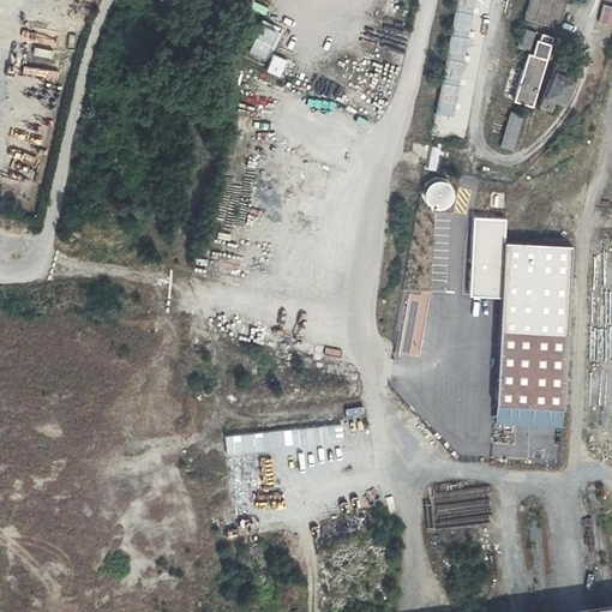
[(475,0),(459,0),(437,115),(455,118),(475,0)]
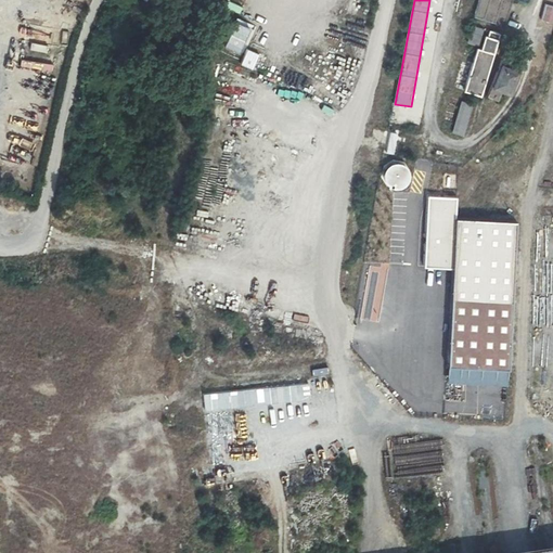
[(517,0),(481,0),(476,18),(509,28),(517,0)]
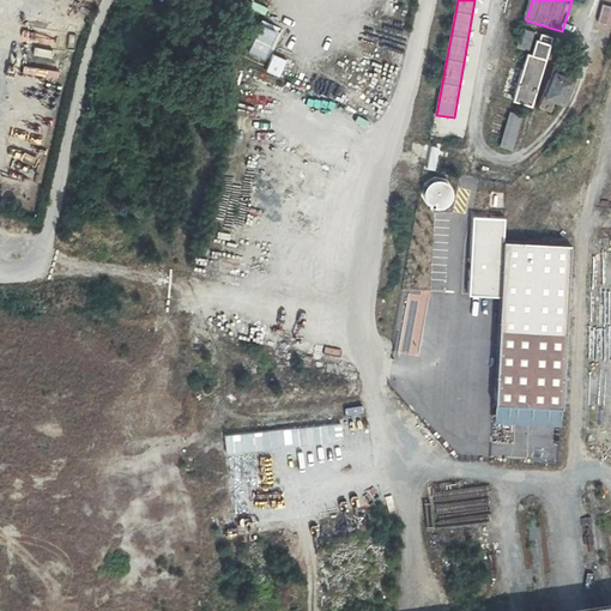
[(610,7),(603,5),(598,23),(610,26),(610,7)]
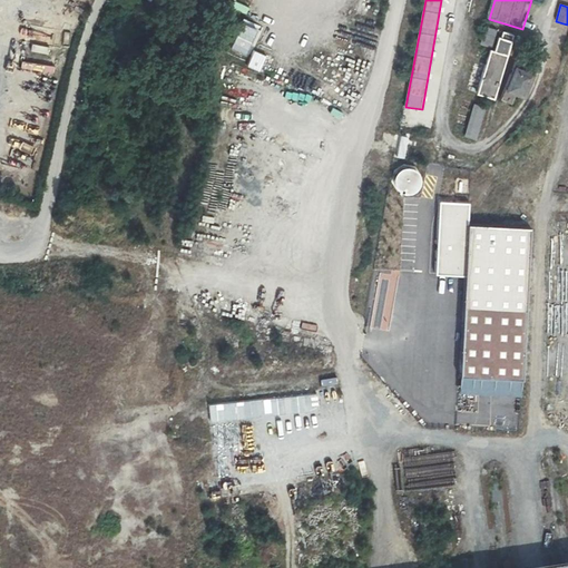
[(227,47),(254,56),(263,30),(235,21),(227,47)]
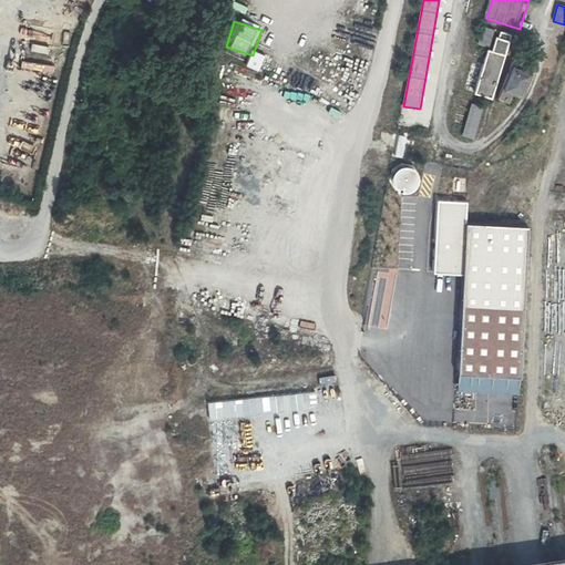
[(478,94),(495,99),(513,36),(496,31),(478,94)]
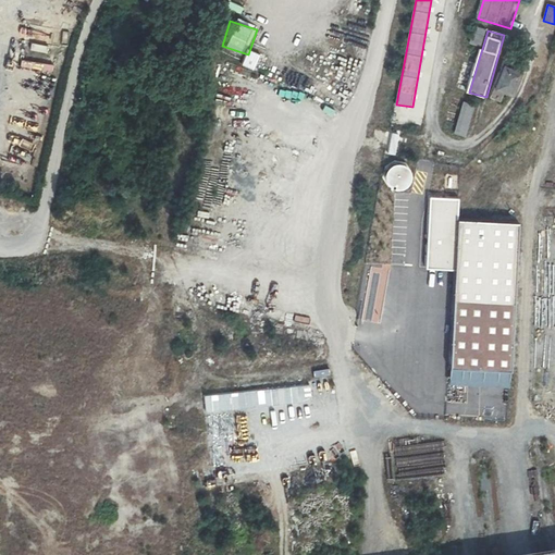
[(510,52),(492,98),(505,103),(508,94),(517,97),(527,72),(518,70),(523,58),(510,52)]
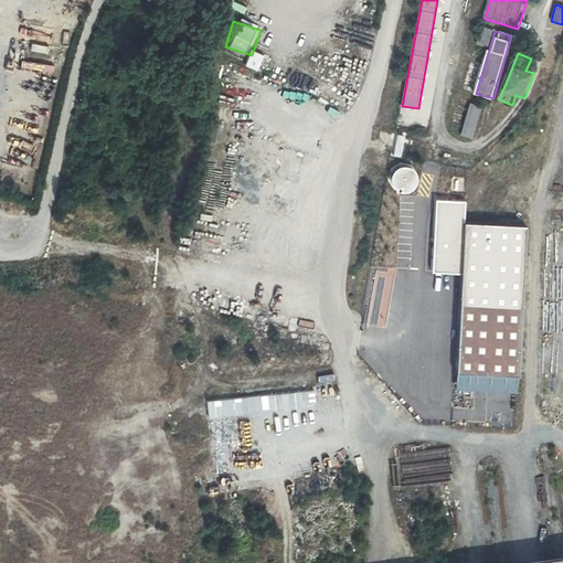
[(482,107),(470,104),(461,135),(474,138),(482,107)]
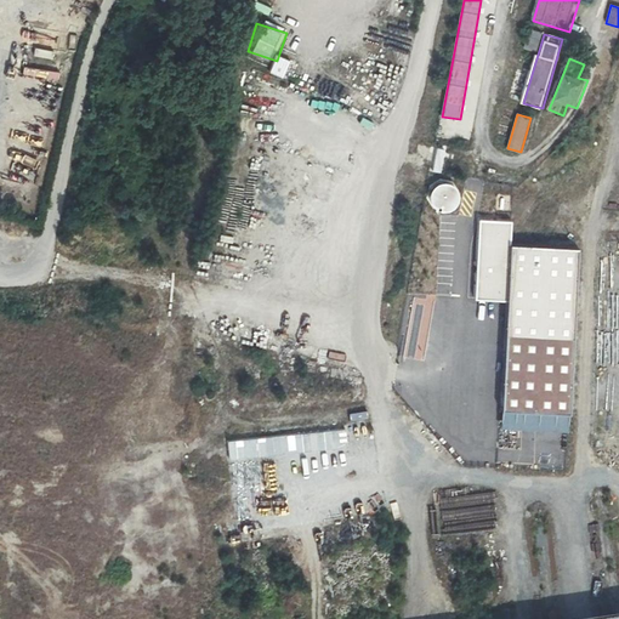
[(446,151),(435,148),(431,172),(442,174),(446,151)]
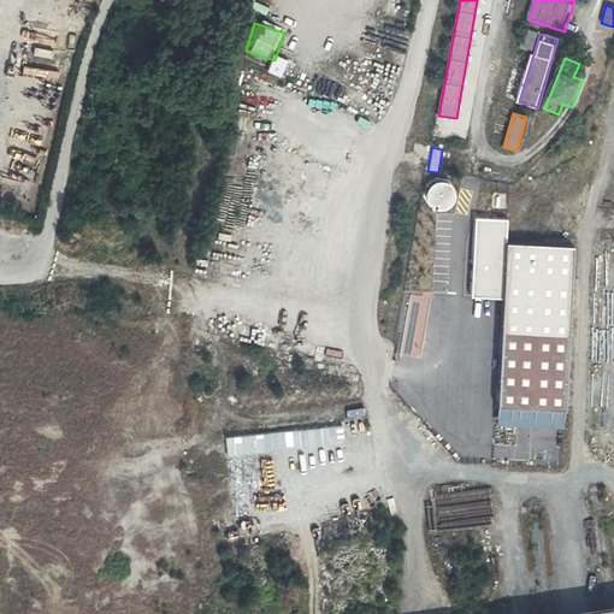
[(431,186),(427,189),(426,195),(426,201),(430,206),(434,210),(440,211),(446,210),(450,207),(454,202),(455,198),(454,192),(452,187),(447,183),(442,182),(436,182),(431,186)]
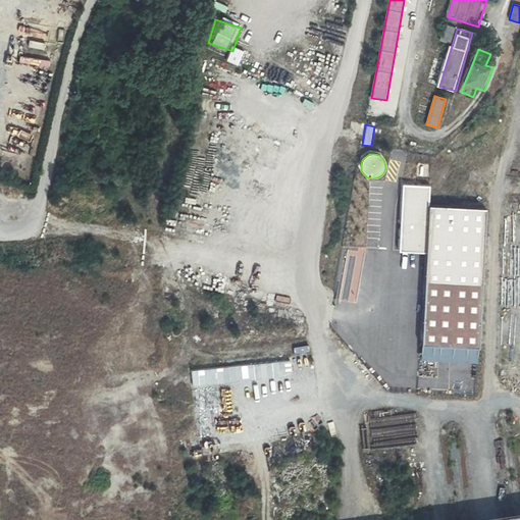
[(431,165),(419,165),(418,178),(431,179),(431,165)]
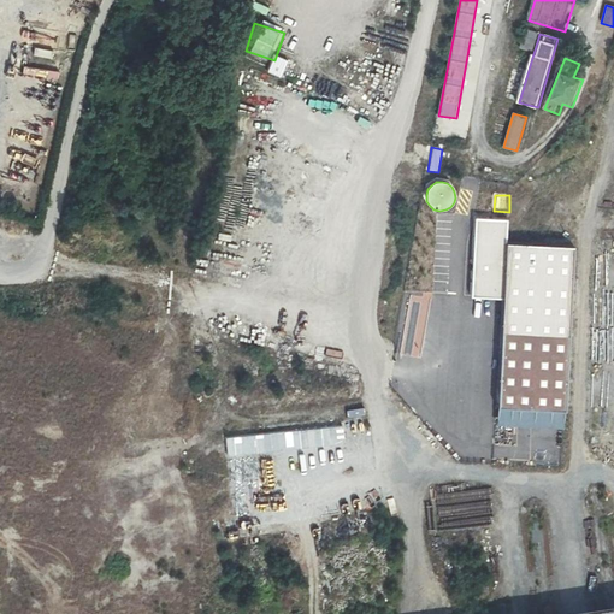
[(508,222),(477,220),(473,297),(505,300),(507,244),(508,222)]
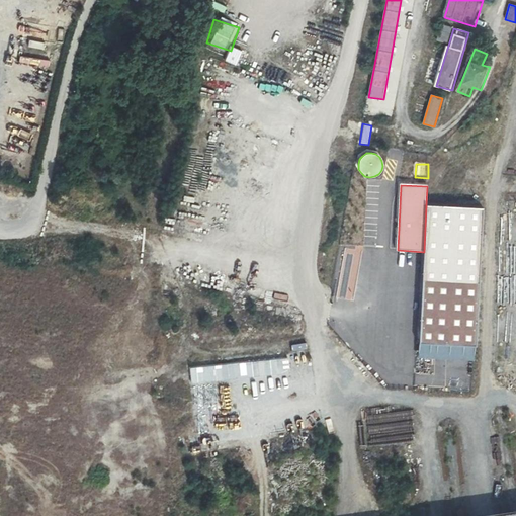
[(482,207),(426,205),(424,252),(419,342),(475,345),(482,207)]
